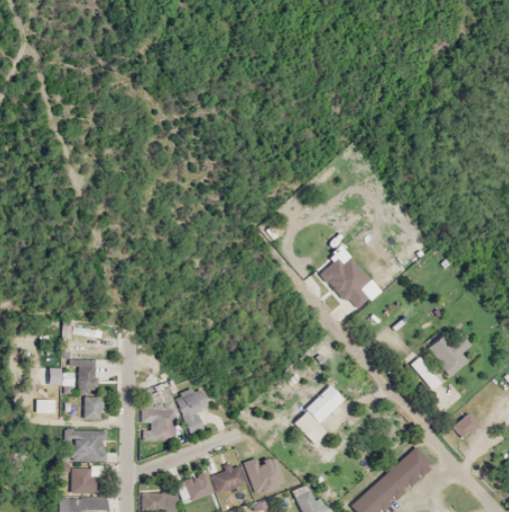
[(79,390),(96,390),(96,360),(79,360),(79,390)]
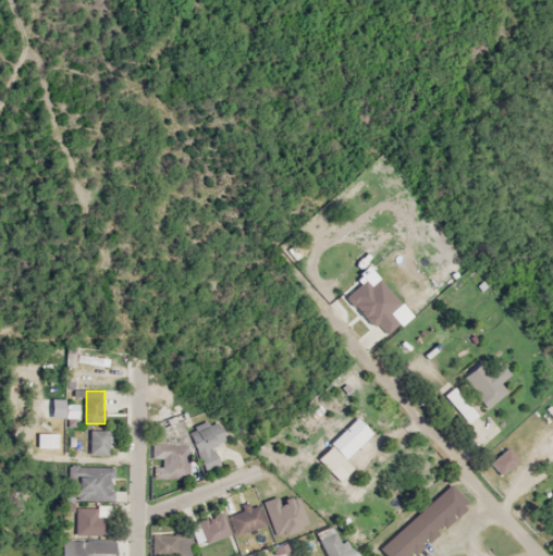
[(189,434),(207,471),(221,465),(213,447),(228,440),(219,421),(189,434)]
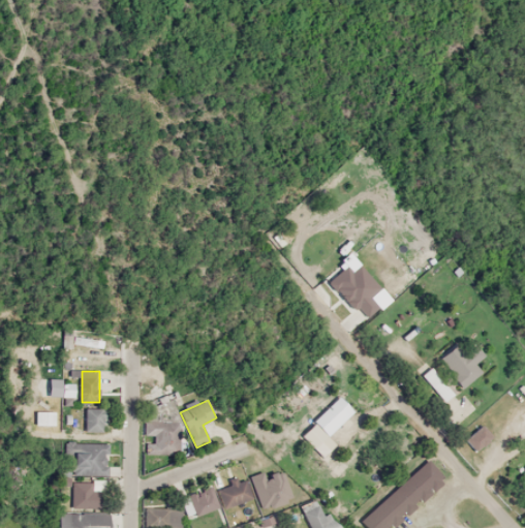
[(88,433),(105,433),(105,409),(88,409),(88,433)]
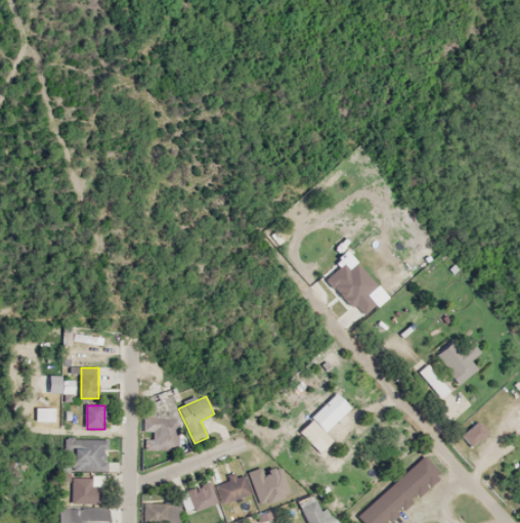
[(76,471),(107,471),(107,440),(76,440),(76,471)]
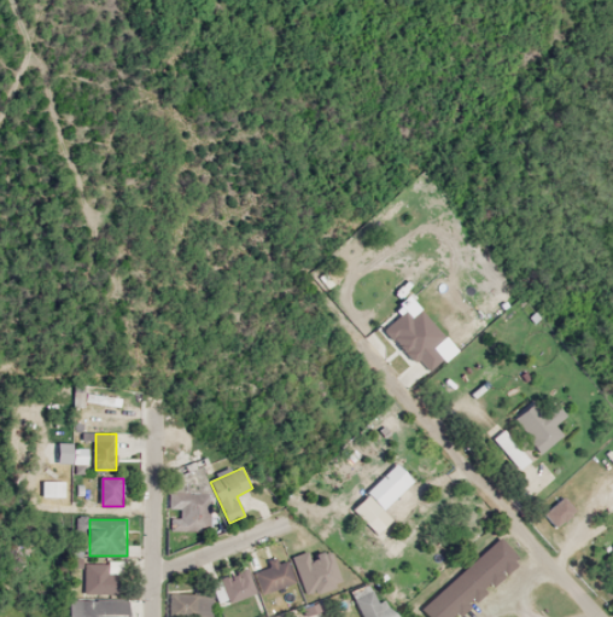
[(422,607),(430,616),(460,616),(524,564),(503,540),(422,607)]
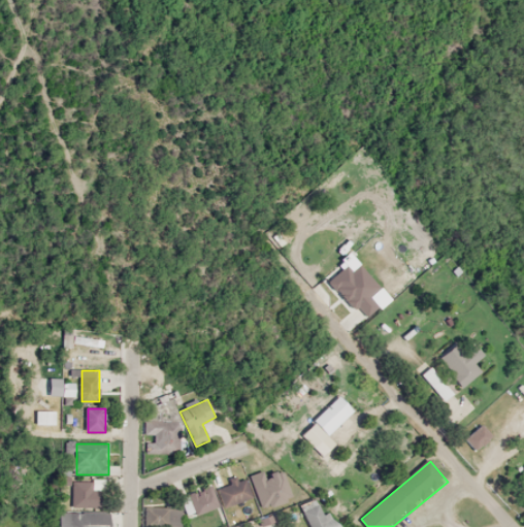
[(74,482),(74,507),(105,507),(105,489),(94,489),(94,482),(74,482)]
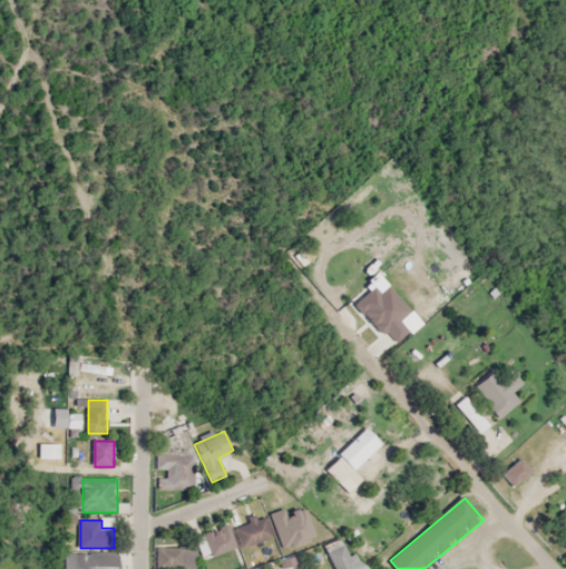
[(197,539),(205,558),(224,549),(216,531),(197,539)]
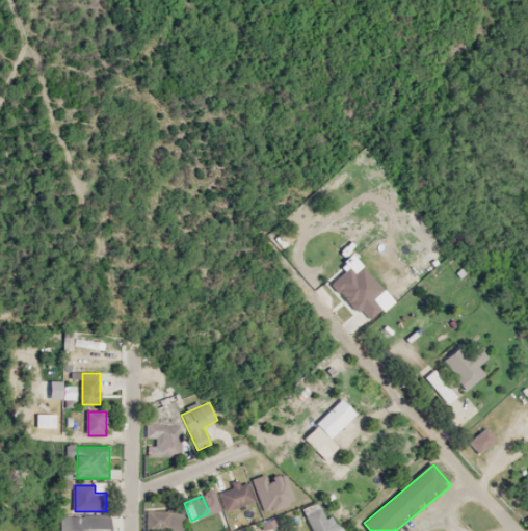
[(111,530),(111,518),(62,518),(61,530),(111,530)]
